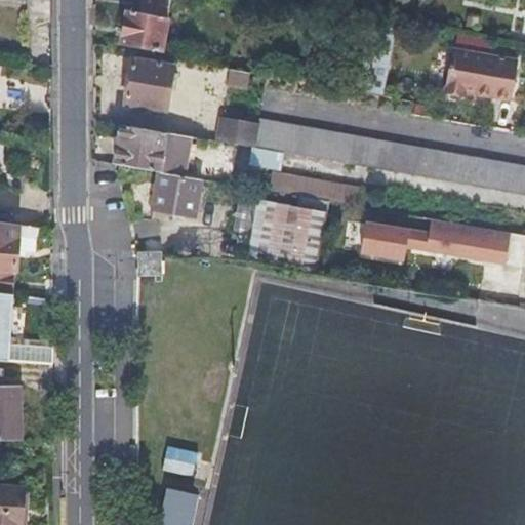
[(139,0),(138,9),(166,15),(169,0),(139,0)]
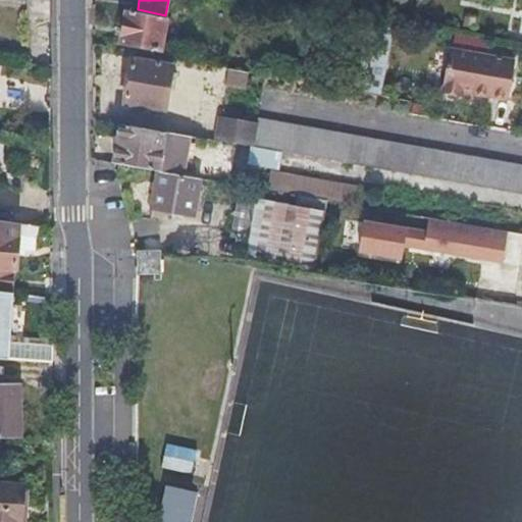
[(166,19),(125,11),(119,44),(160,52),(166,19)]
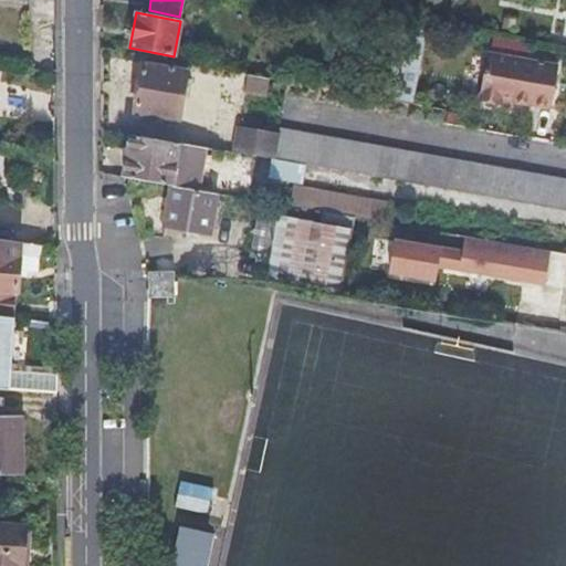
[(409,27),(402,64),(390,62),(384,100),(410,104),(425,30),(409,27)]
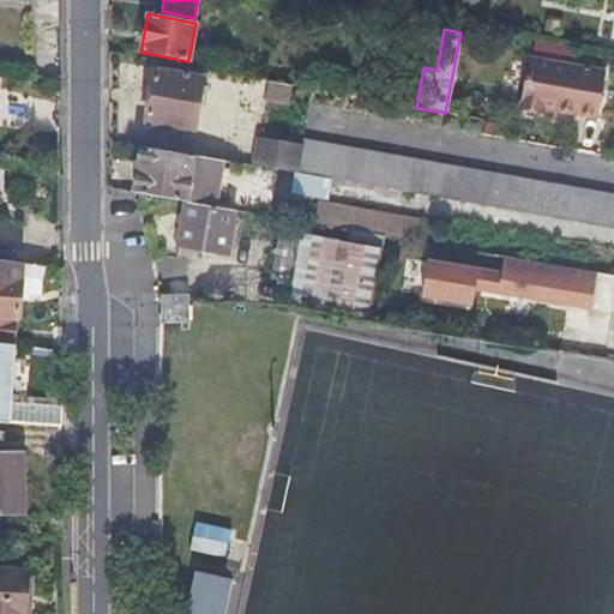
[(527,110),(540,113),(545,108),(554,110),(596,118),(605,70),(528,58),(521,101),(527,110)]
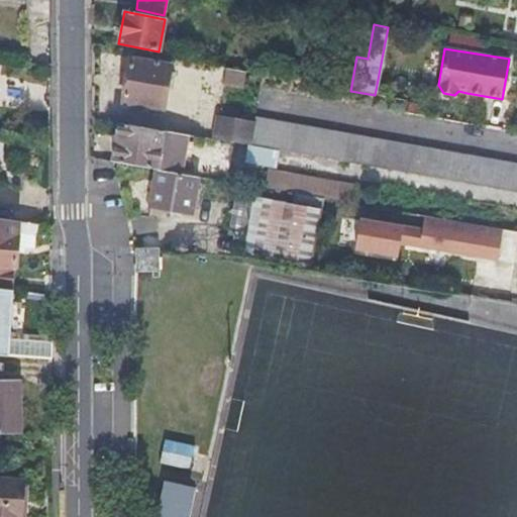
[(130,60),(124,102),(165,109),(172,66),(130,60)]
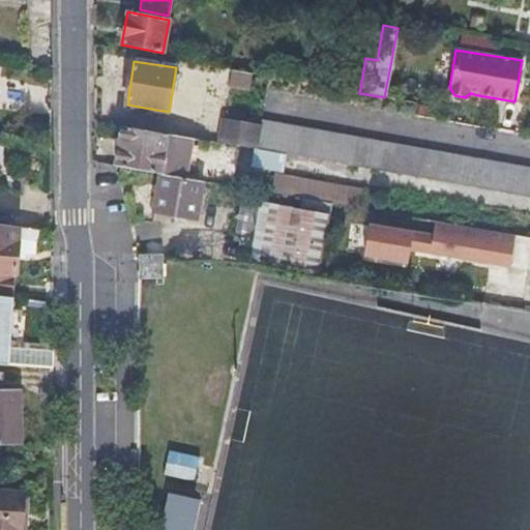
[(208,67),(206,80),(228,84),(230,71),(208,67)]
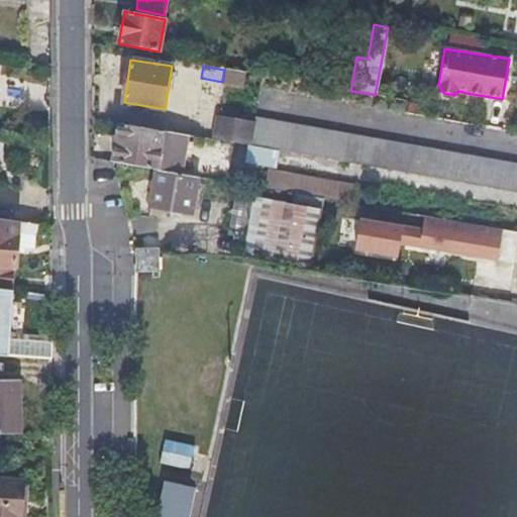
[(246,72),(226,68),(225,79),(244,83),(246,72)]
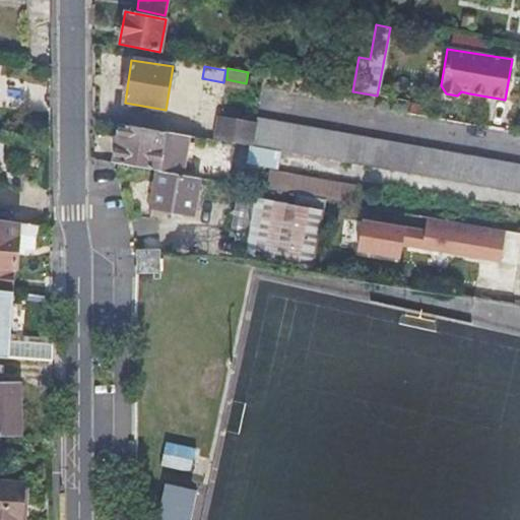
[(216,140),(252,146),(253,139),(256,123),(220,116),(216,140)]
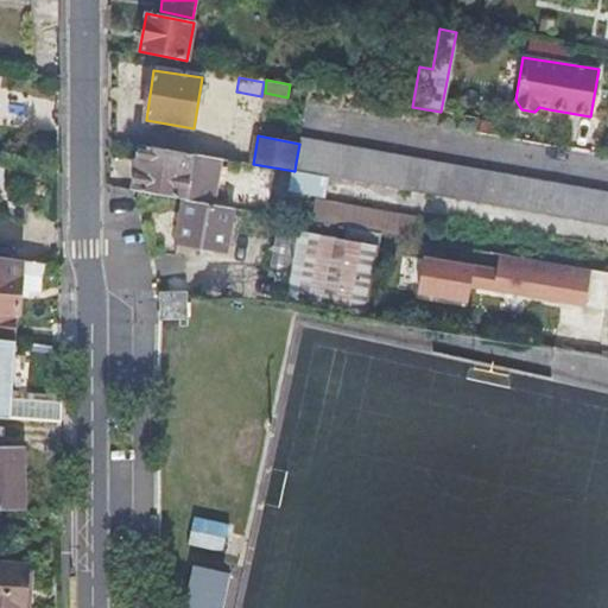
[(463,202),(468,169),(310,140),(305,173),(463,202)]
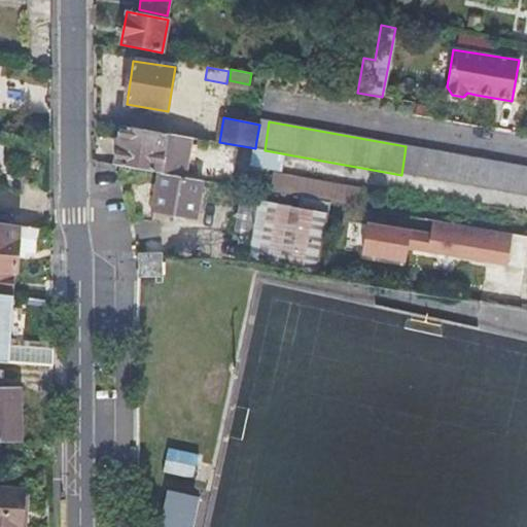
[(115,164),(161,171),(168,132),(123,125),(115,164)]
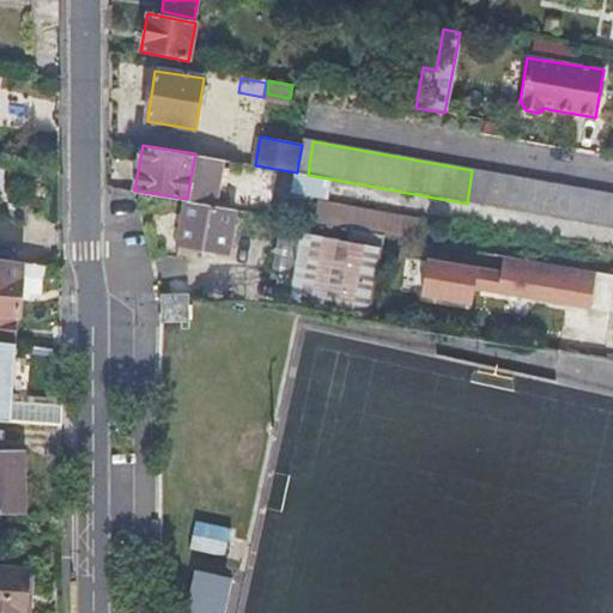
[(612,195),(472,170),(467,204),(612,229),(612,195)]
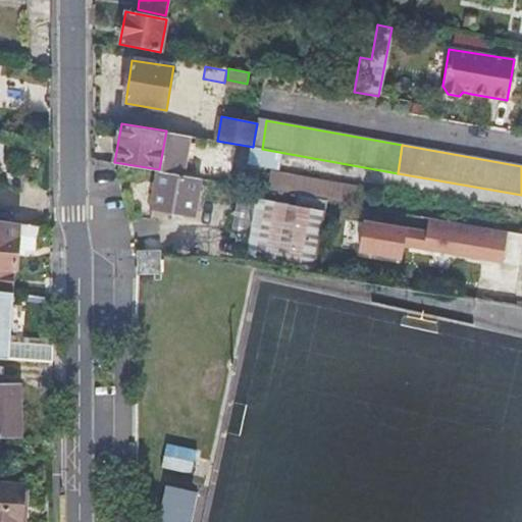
[(207,178),(159,169),(152,208),(195,215),(200,188),(206,188),(207,178)]
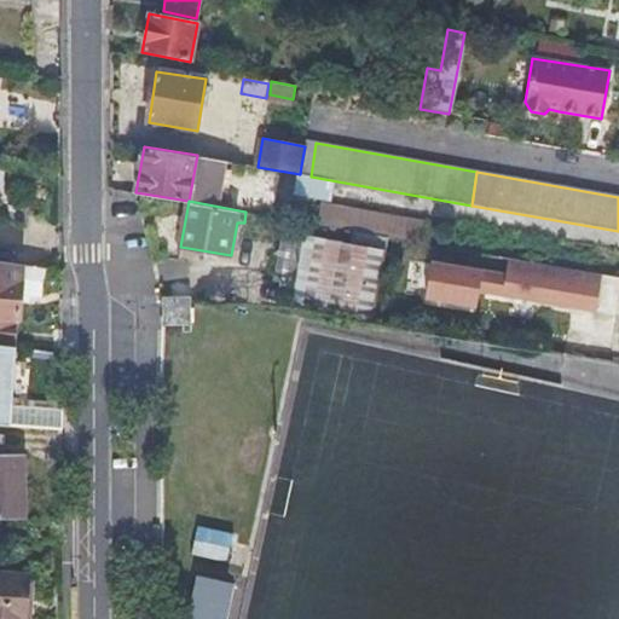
[(385,242),(307,229),(295,306),(370,319),(385,242)]
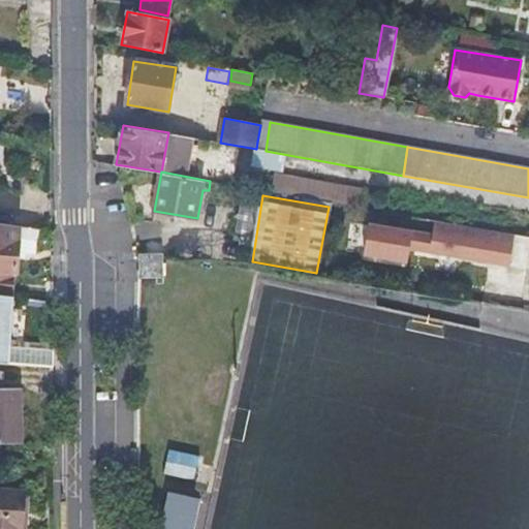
[(528,238),(421,218),(414,249),(488,262),(526,269),(528,269),(528,238)]
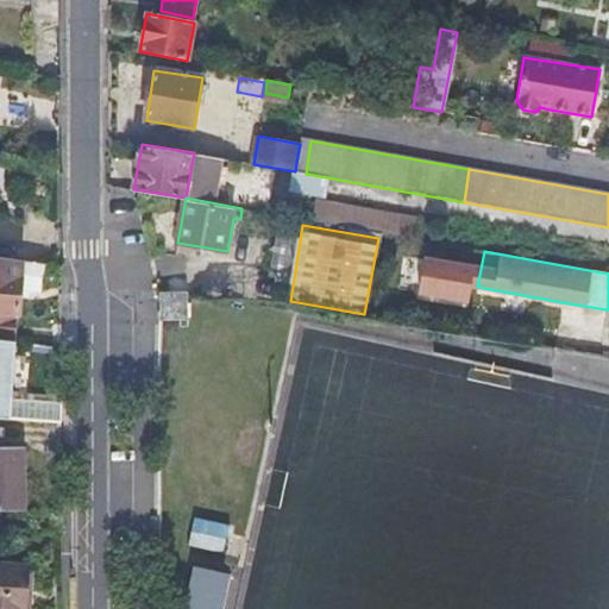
[(18,297),(19,271),(35,272),(39,274),(41,263),(0,256),(0,339),(13,340),(13,320),(10,320),(10,311),(17,312),(18,297)]
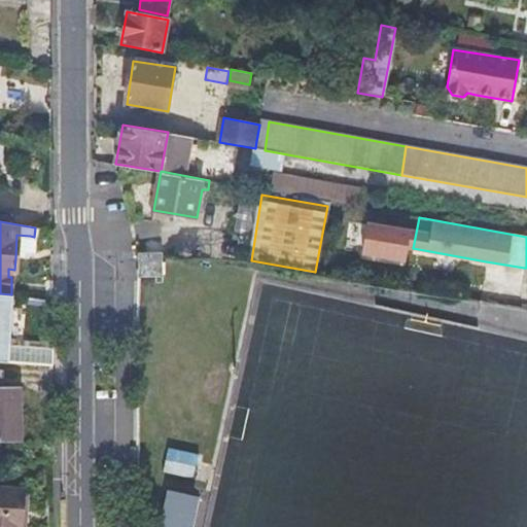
[(16,235),(15,257),(23,257),(24,250),(30,250),(30,236),(16,235)]
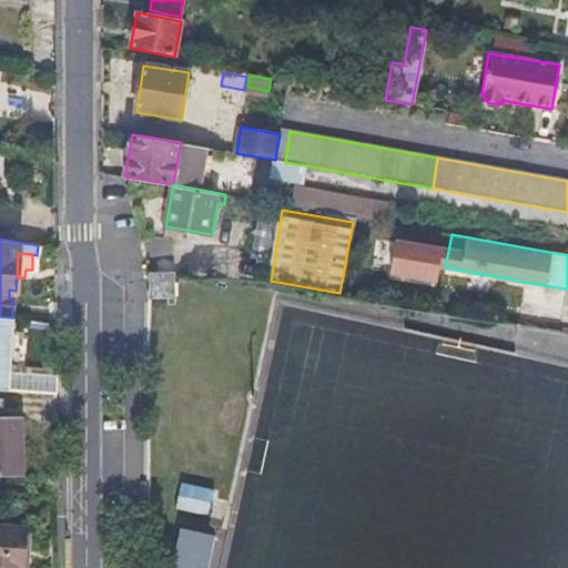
[(173,274),(150,274),(150,297),(174,297),(173,274)]
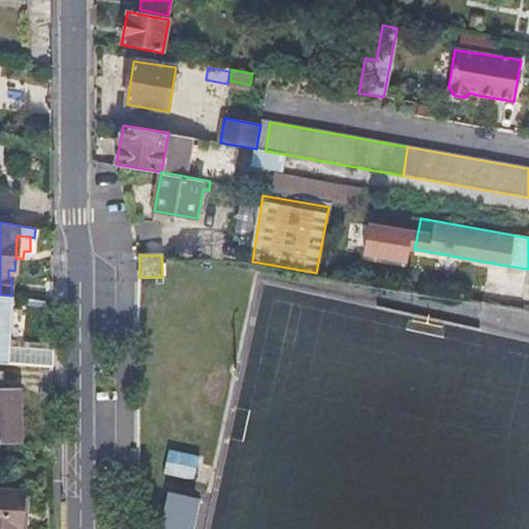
[(481,303),(520,309),(526,269),(488,262),(481,303)]
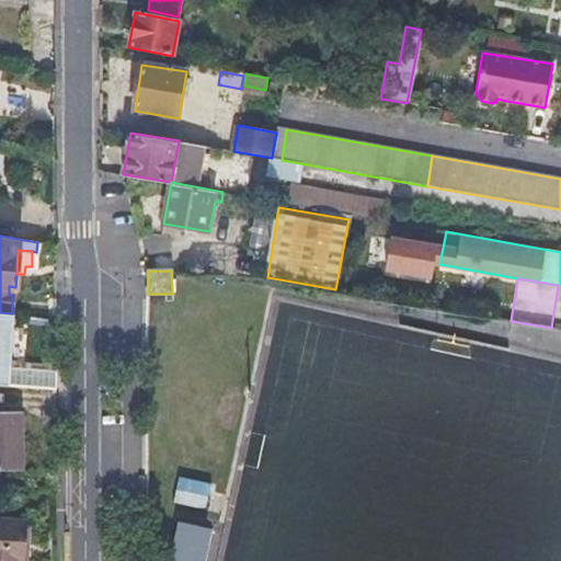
[(12,313),(0,312),(0,384),(56,389),(56,374),(10,369),(13,315),(12,313)]
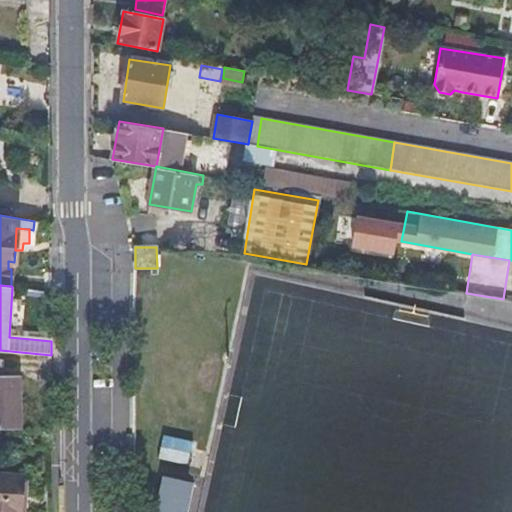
[(20,376),(0,375),(0,429),(20,430),(20,376)]
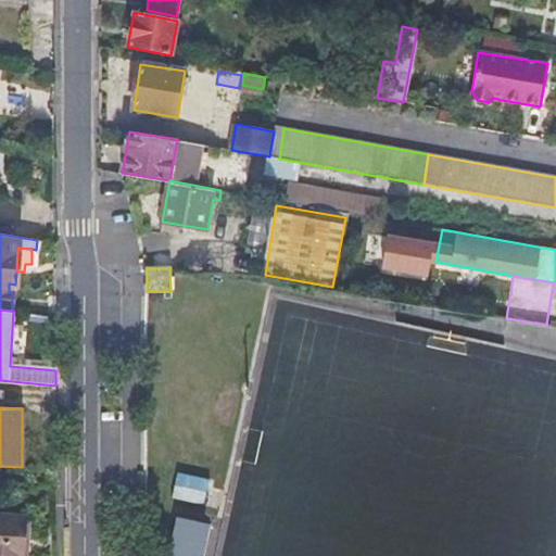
[(206,504),(211,477),(176,471),(172,498),(206,504)]
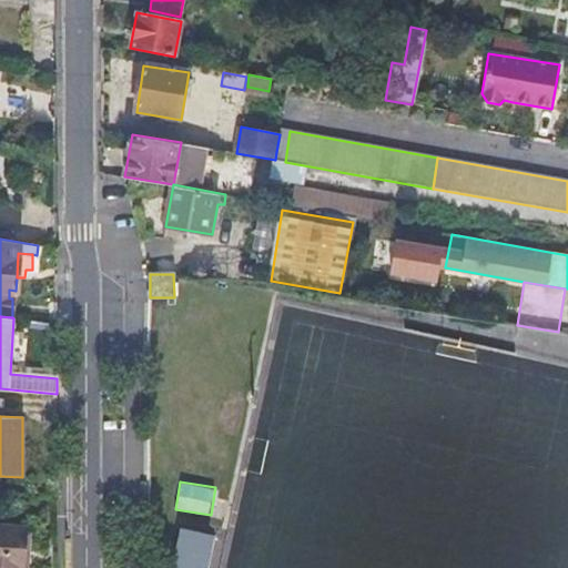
[(26,525),(0,521),(0,567),(26,567),(27,561),(23,561),(26,525)]
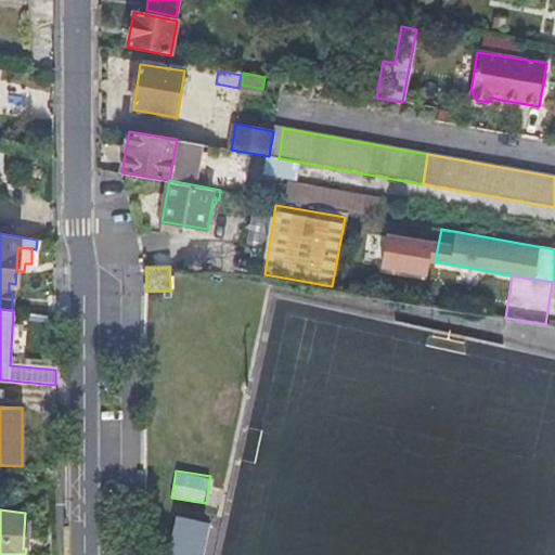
[(169,554),(201,554),(207,524),(179,517),(169,554)]
